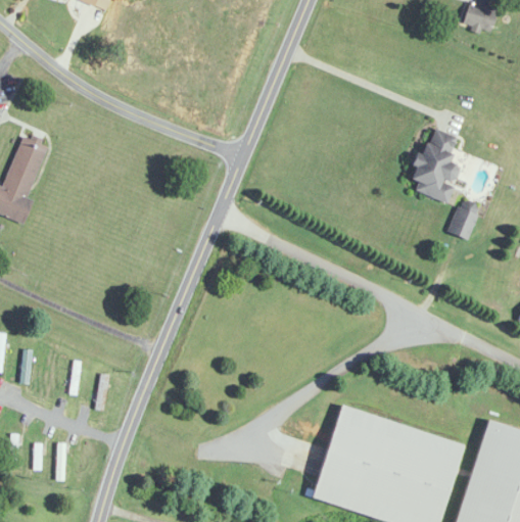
[(472,0),(465,22),(491,32),(500,7),(492,5),(493,0),(472,0)]
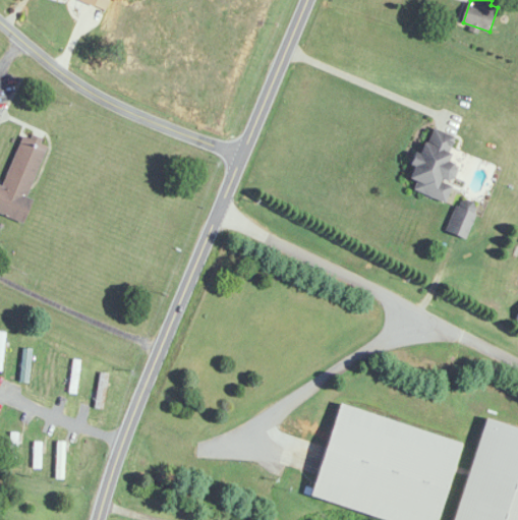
[(448,199),(461,133),(435,128),(432,143),(419,140),(411,179),(417,180),(414,192),(448,199)]
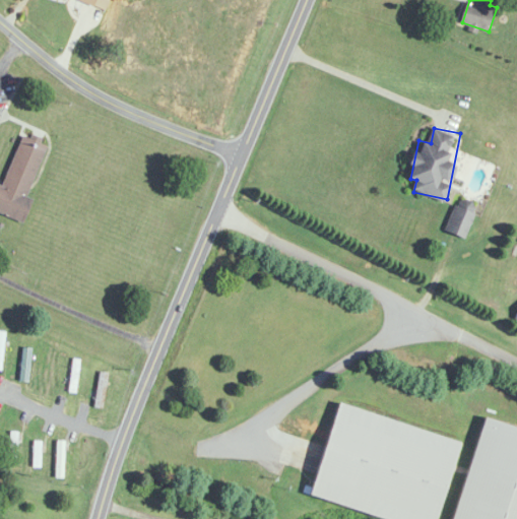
[(35,197),(34,197),(51,144),(22,135),(6,185),(0,183),(0,211),(27,220),(35,197)]
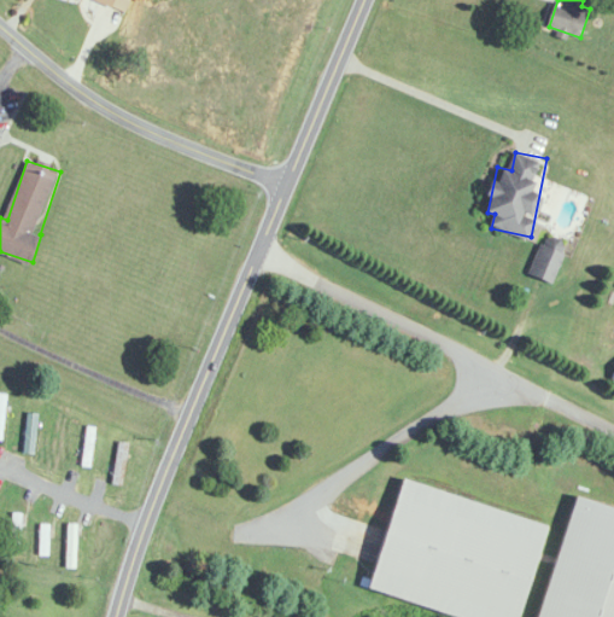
[(554,281),(568,246),(545,238),(532,273),(554,281)]
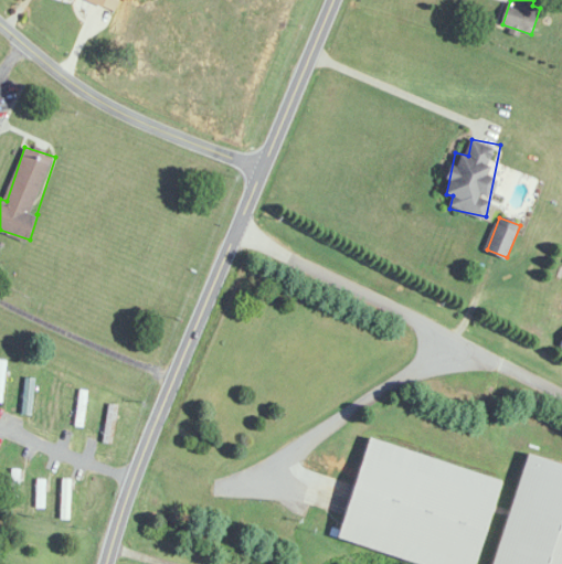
[(35,379),(27,379),(27,414),(35,414),(35,379)]
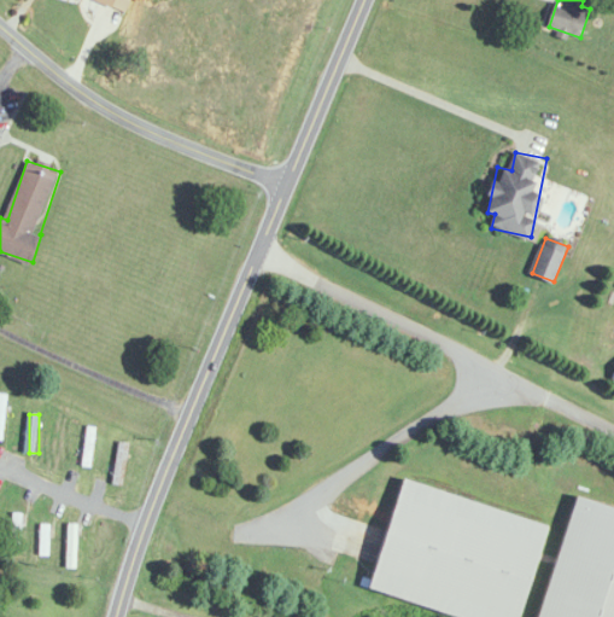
[(460,616),(521,616),(549,523),(402,479),(369,591),(460,616)]
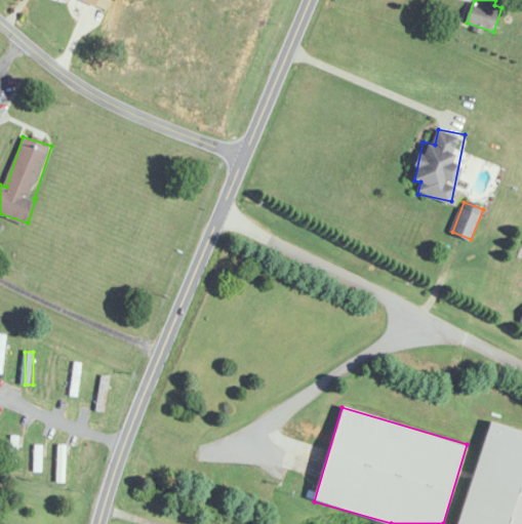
[(459,523),(521,523),(521,431),(489,422),(459,523)]
